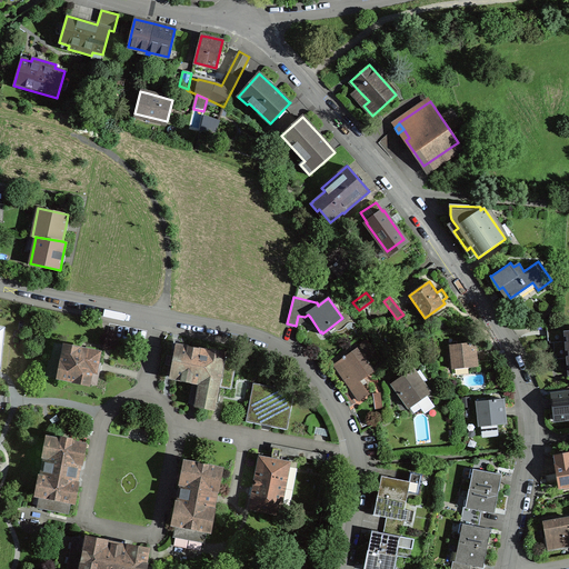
[(568,320),(551,322),(552,332),(549,332),(550,342),(558,342),(559,347),(557,347),(556,349),(557,359),(567,358),(568,376),(568,375),(568,320)]
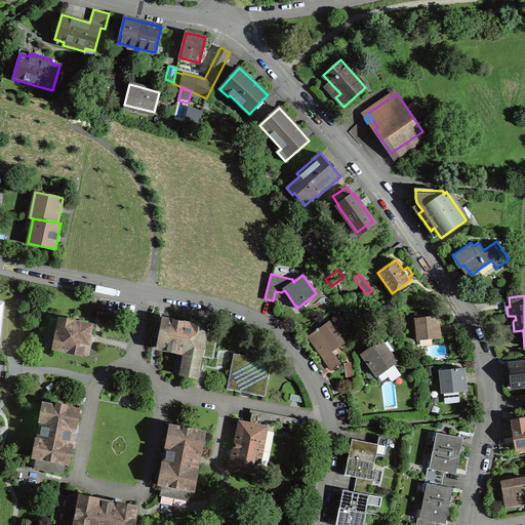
[(418,340),(440,338),(438,323),(437,316),(415,318),(418,340)]
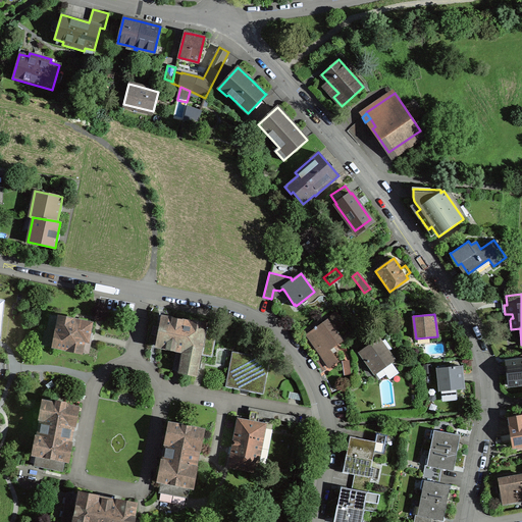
[(46,332),(43,344),(68,349),(81,352),(82,351),(88,352),(91,337),(92,333),(89,333),(91,323),(51,316),(48,332),(46,332)]
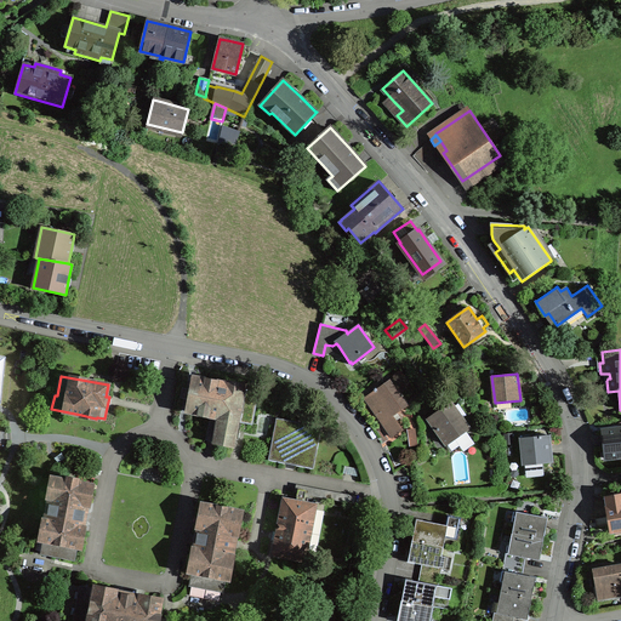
[(191,394),(188,411),(220,417),(215,442),(233,444),(244,386),(226,382),(226,383),(194,377),(191,394)]
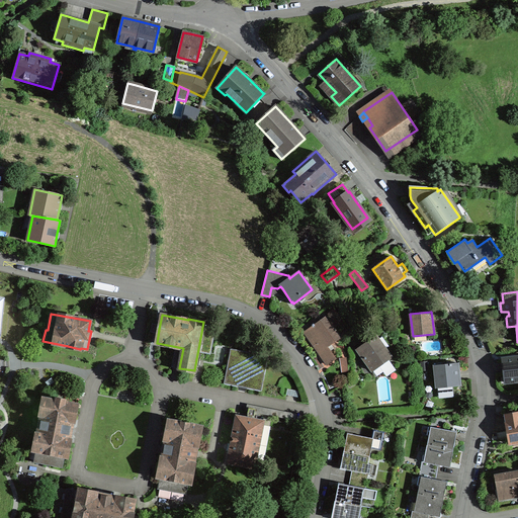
[(340,338),(339,337),(338,338),(325,318),(325,317),(314,325),(314,324),(312,325),(313,326),(304,332),(319,353),(320,352),(328,364),(335,359),(327,347),(330,345),(340,338)]
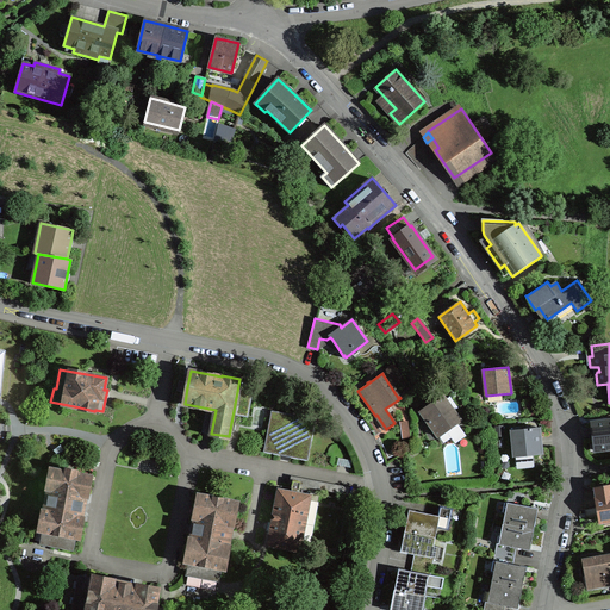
[(440,397),(421,411),(424,416),(439,436),(458,423),(440,397)]
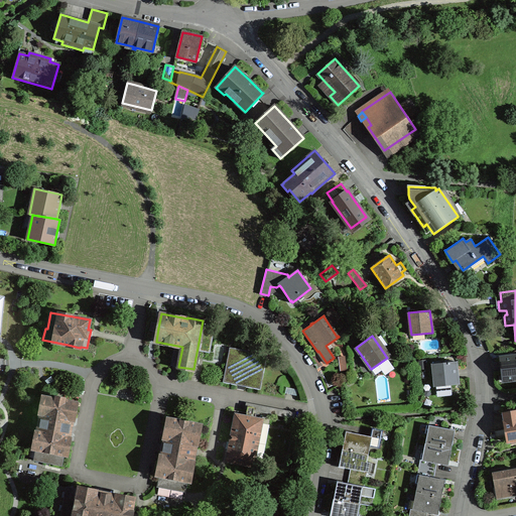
[(230,348),(223,383),(261,390),(267,355),(230,348)]
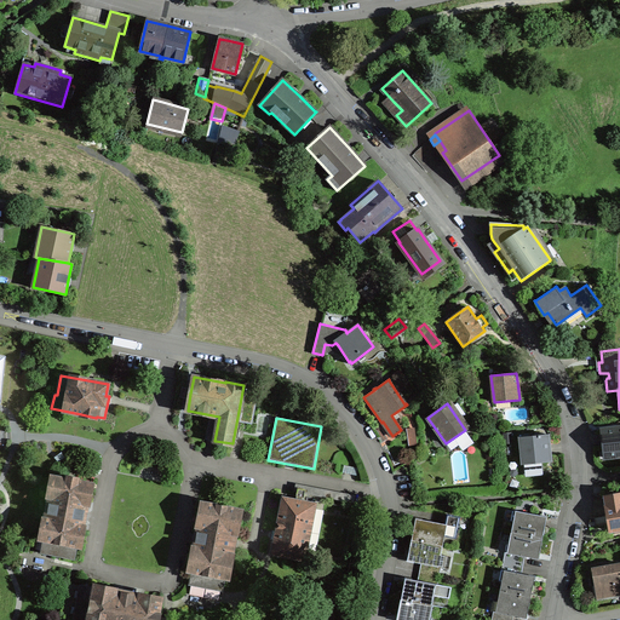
[(619,428),(603,430),(606,455),(619,454),(619,455),(619,454),(619,428)]
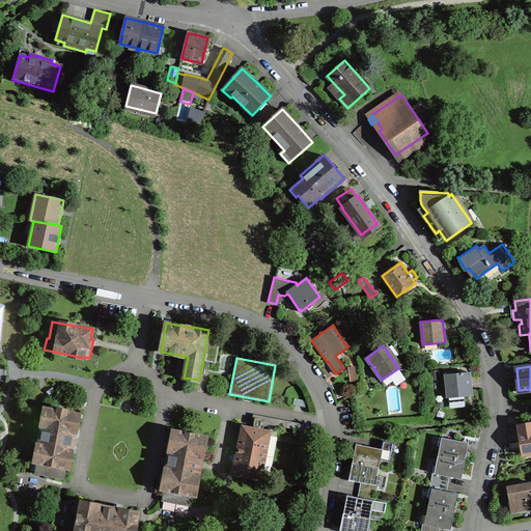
[(448,397),(471,395),(469,379),(469,371),(445,374),(448,397)]
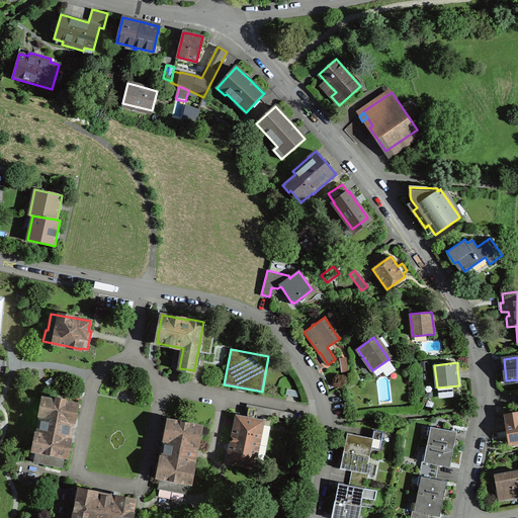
[(73,421),(77,405),(65,403),(65,400),(57,399),(56,401),(44,399),(40,415),(41,415),(37,434),(36,433),(33,450),(36,450),(34,460),(62,466),(64,455),(67,456),(70,440),(69,440),(71,430),(73,421)]
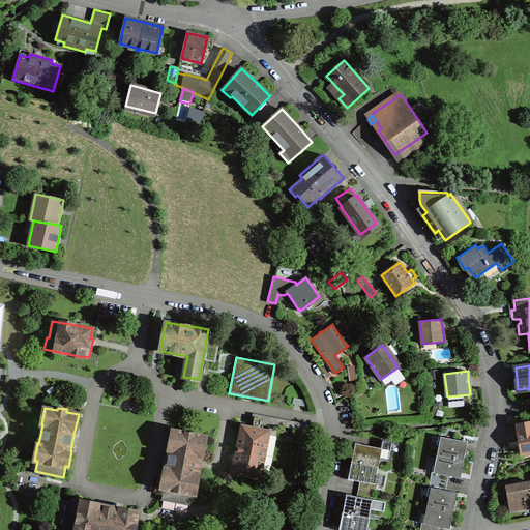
[(232,473),(260,478),(270,431),(259,429),(259,425),(260,425),(261,418),(255,417),(253,424),(254,424),(253,428),(241,425),(236,455),(235,458),(232,473)]
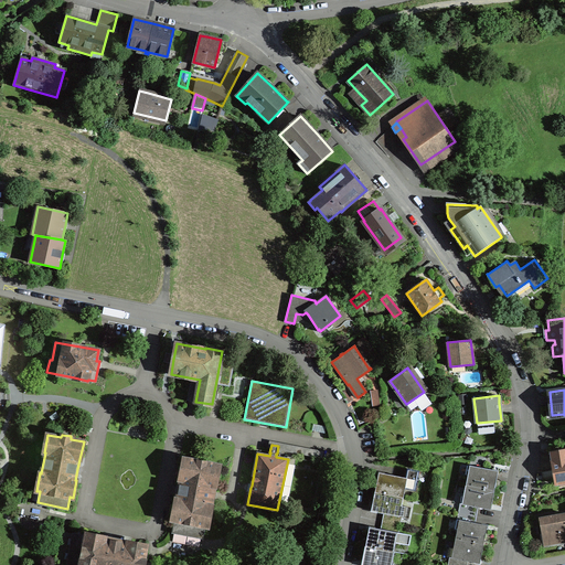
[(564,450),(552,452),(556,482),(563,481),(564,481),(564,450)]
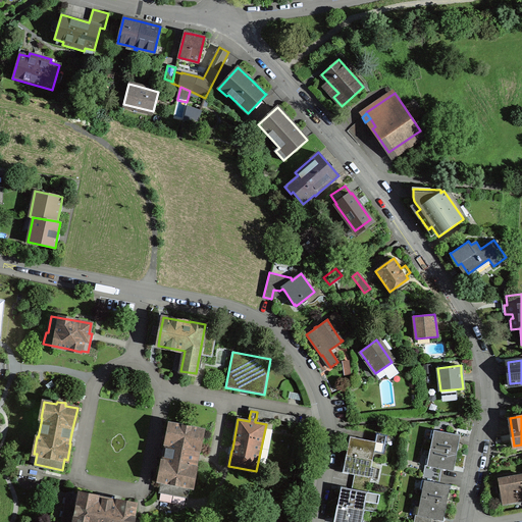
[(196,467),(195,467),(197,457),(198,449),(199,450),(203,430),(170,423),(166,442),(167,442),(165,452),(164,461),(163,461),(159,480),(162,480),(160,491),(187,497),(189,485),(192,486),(196,467)]
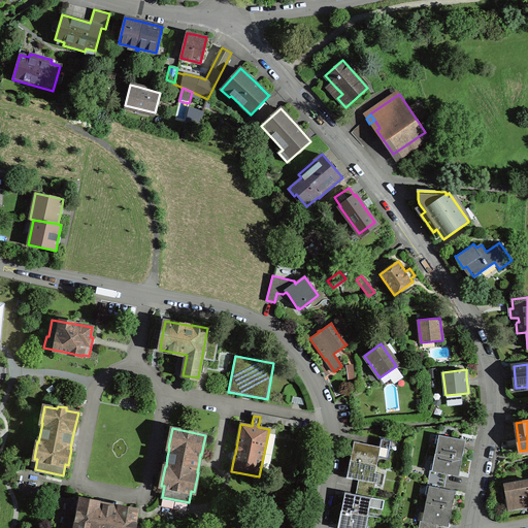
[(460,439),(439,435),(435,453),(462,458),(465,440),(460,439)]
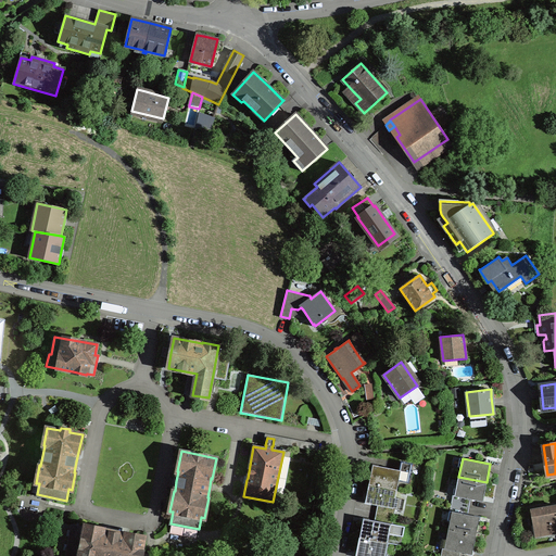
[(411,464),(402,463),(401,470),(379,466),(373,465),(369,483),(396,489),(399,479),(407,481),(411,464)]
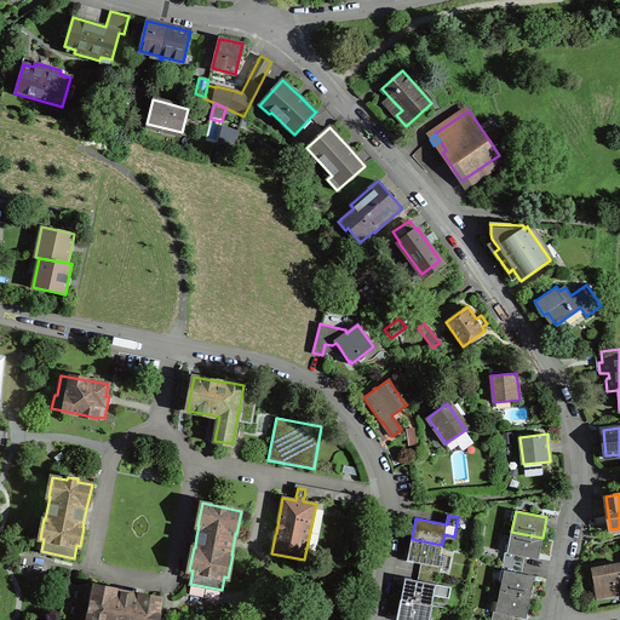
[(533,557),(538,558),(543,538),(511,532),(507,552),(505,552),(504,561),(523,564),(524,556),(533,557)]
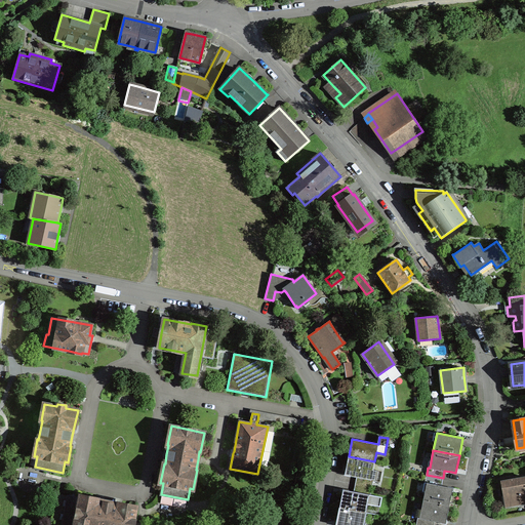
[(374,461),(349,456),(346,475),(357,477),(355,484),(371,487),(373,480),(371,480),(374,461)]
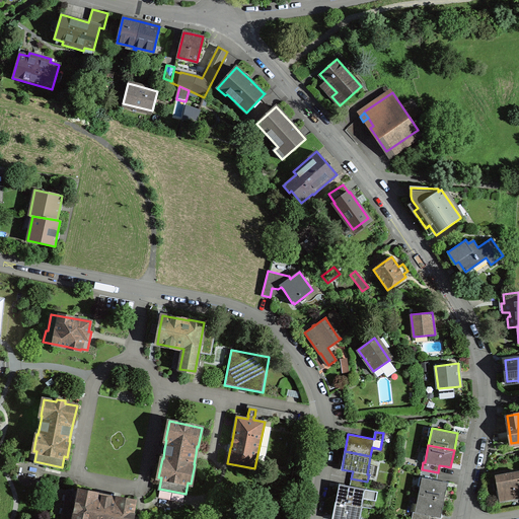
[(420,476),(422,477),(419,495),(444,500),(447,483),(442,482),(436,479),(438,472),(422,469),(420,476)]
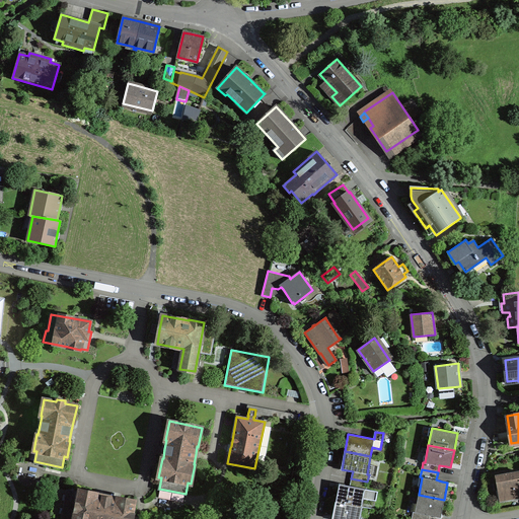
[(518,471),(495,475),(496,480),(500,501),(518,497),(518,471)]
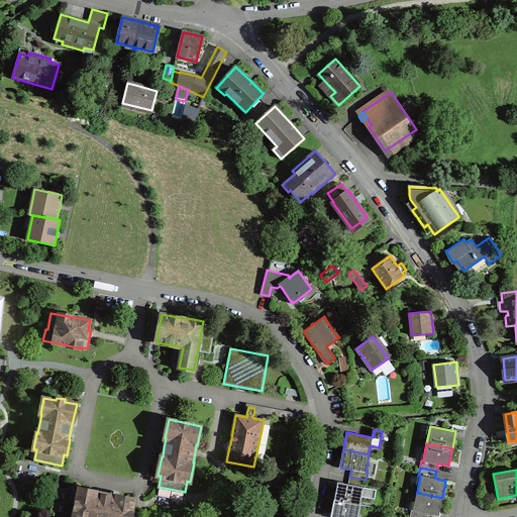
[(366,480),(349,477),(348,484),(343,483),(338,482),(334,500),(335,500),(360,505),(364,487),(365,487),(366,480)]
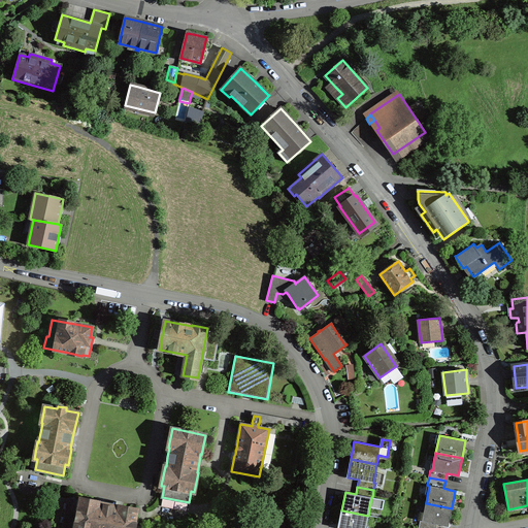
[(98,502),(80,499),(80,501),(57,496),(51,526),(59,527),(61,527),(134,527),(135,523),(134,522),(137,509),(120,506),(108,504),(98,502)]
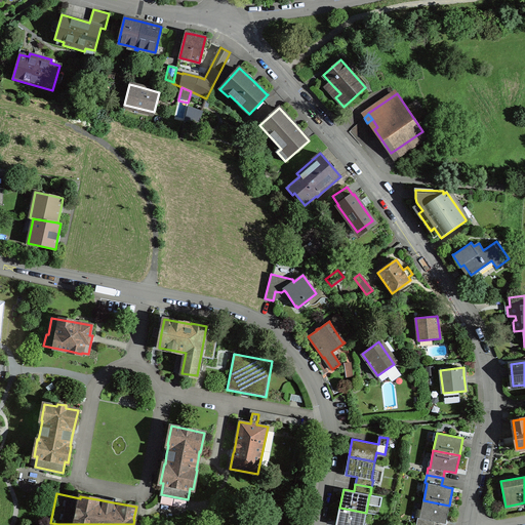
[(449,506),(423,500),(419,518),(418,518),(416,524),(433,524),(435,521),(441,522),(446,523),(449,506)]
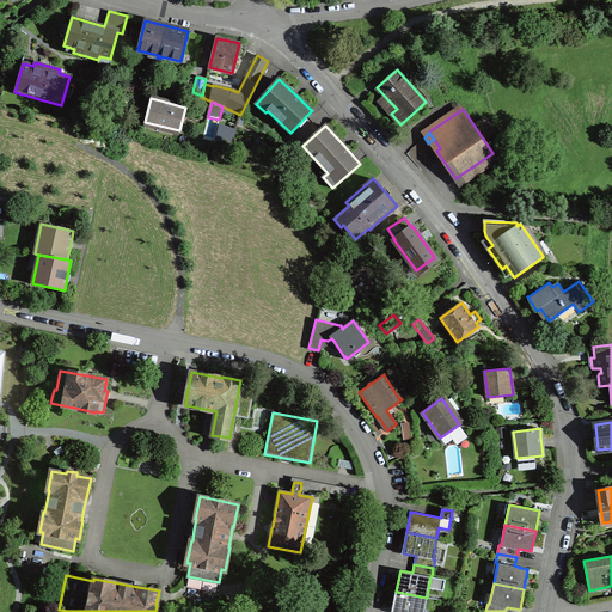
[(423,611),(427,598),(397,592),(392,611),(423,611)]
